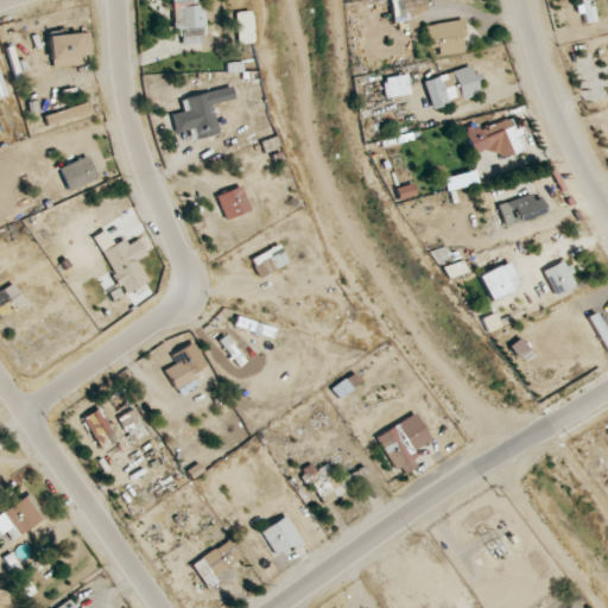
[(203,0),(175,0),(175,44),(203,44),(203,0)]
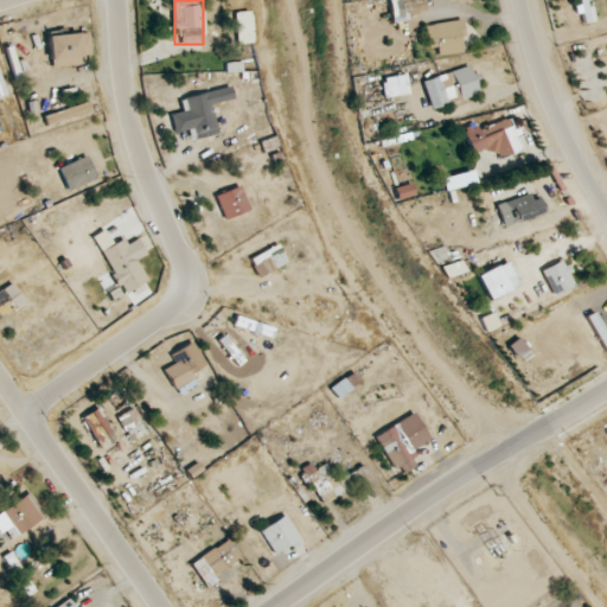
[(581,0),(583,23),(595,21),(593,0),(581,0)]
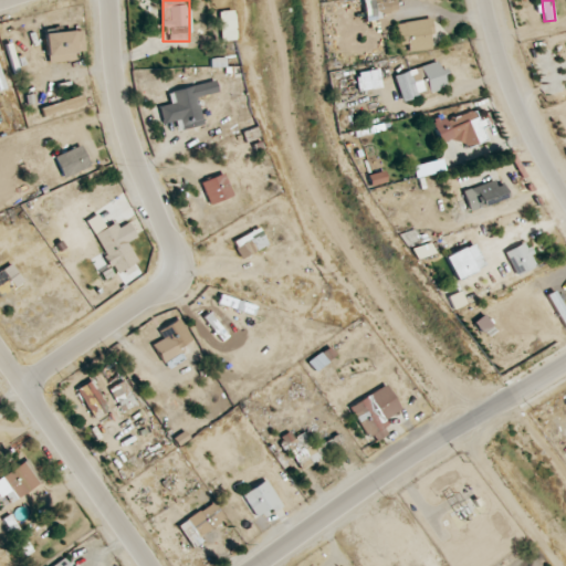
[(397,1),(371,1),(371,13),(397,13),(397,1)]
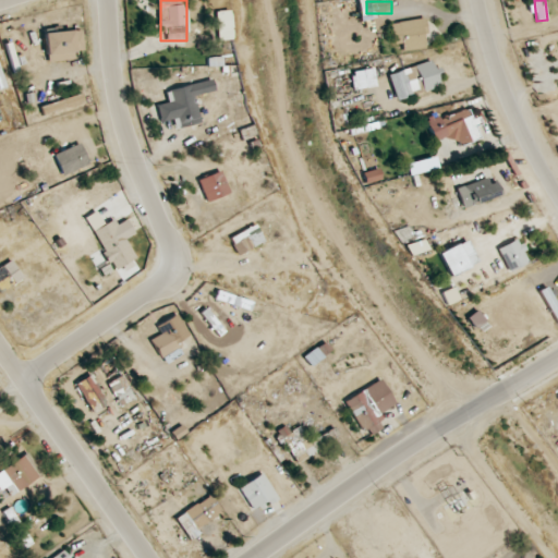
[(391,22),(395,50),(429,46),(426,17),(391,22)]
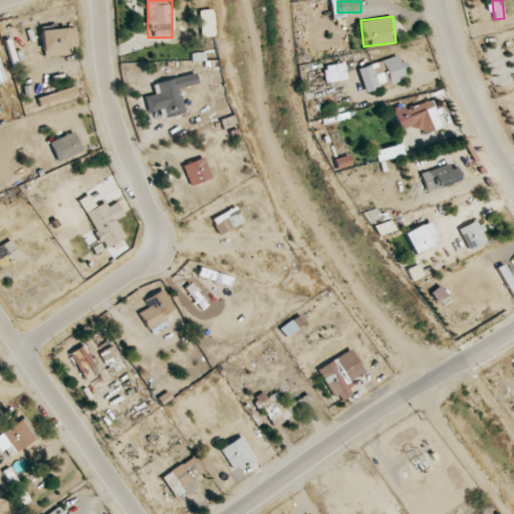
[(213,21),(202,21),(202,32),(213,32),(213,21)]
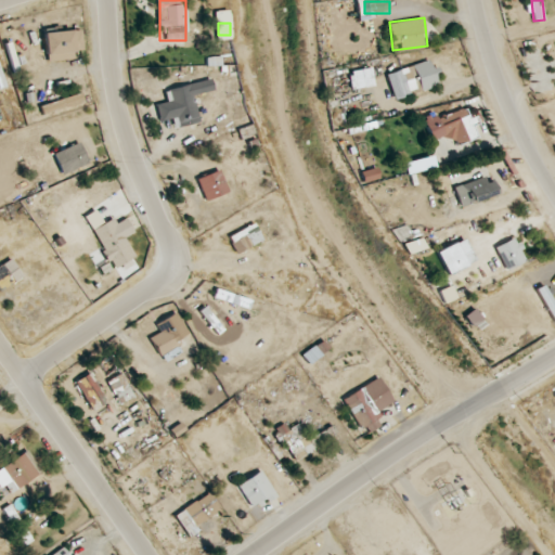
[(80,28),(44,30),(46,61),(74,60),(73,52),(81,51),(80,28)]
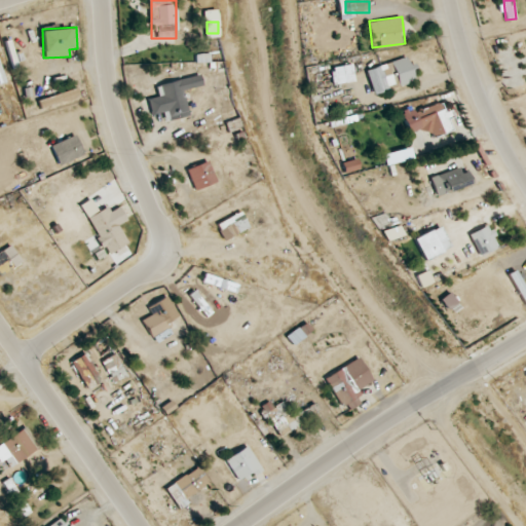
[(223,51),(197,51),(197,62),(223,62),(223,51)]
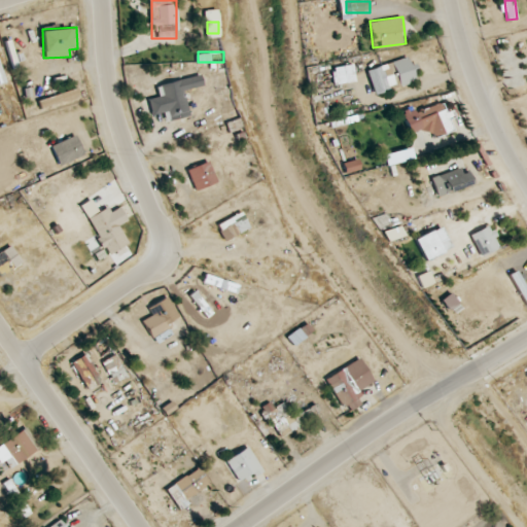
[(367,68),(374,94),(420,81),(413,57),(367,68)]
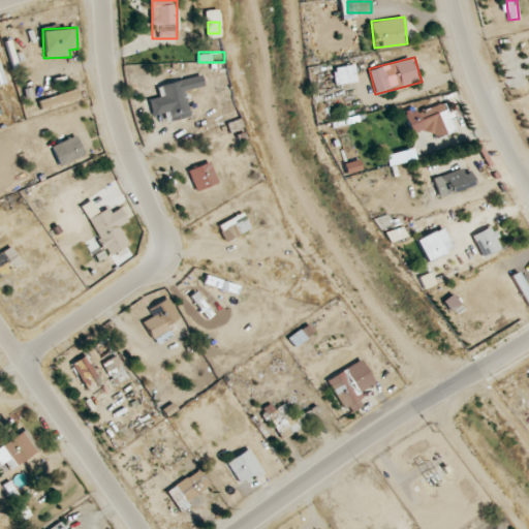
[(335,67),(338,85),(356,82),(354,64),(335,67)]
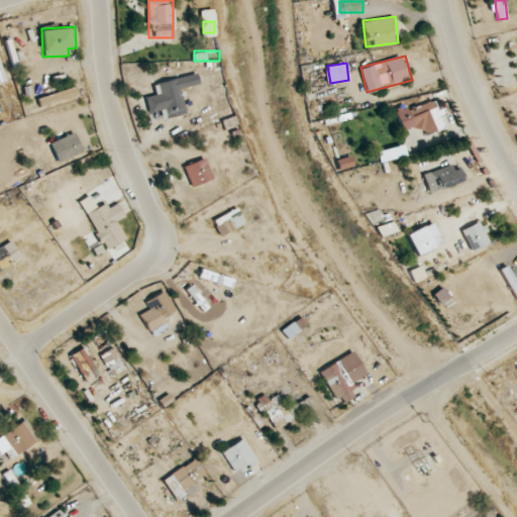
[(161,119),(184,115),(180,88),(199,85),(197,75),(152,82),(154,95),(145,96),(148,112),(160,110),(161,119)]
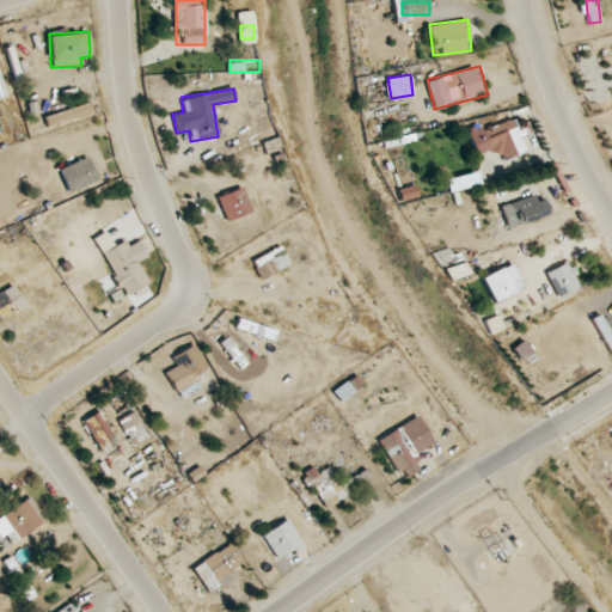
[(92,115),(90,101),(46,109),(48,123),(92,115)]
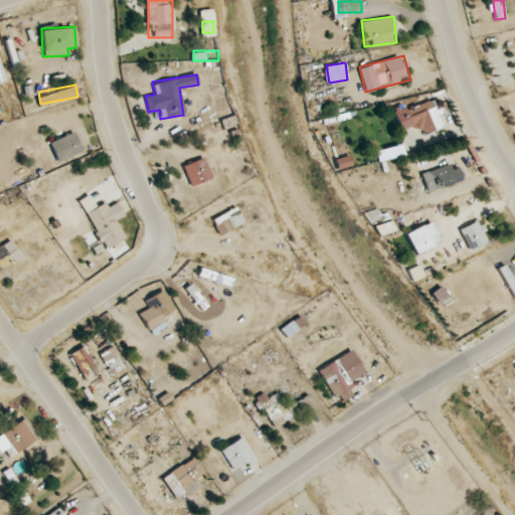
[(401,133),(422,126),(424,134),(444,128),(434,99),(394,112),(401,133)]
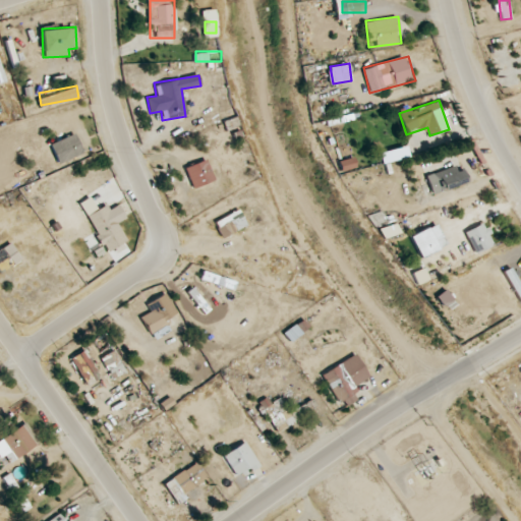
[(82,154),(75,133),(50,143),(58,164),(82,154)]
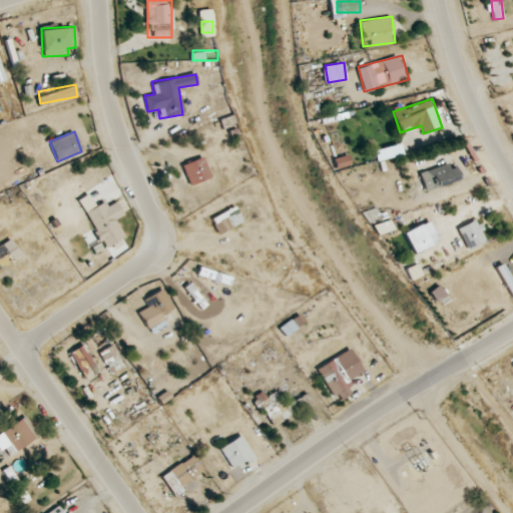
[(374,150),(377,162),(402,154),(399,143),(374,150)]
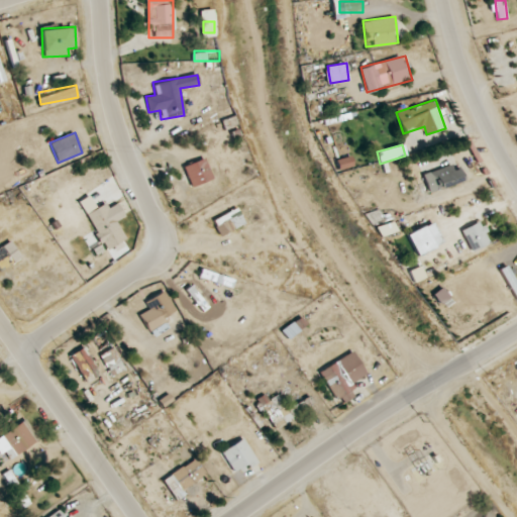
[(184,166),(191,187),(212,179),(205,158),(184,166)]
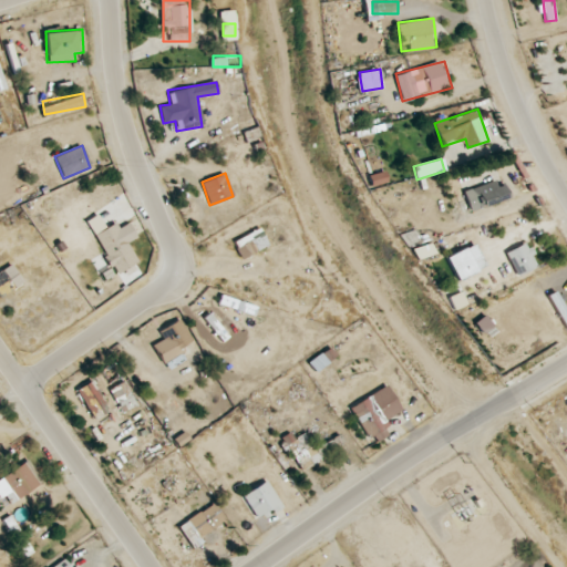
[(471,212),(509,197),(502,177),(463,192),(471,212)]
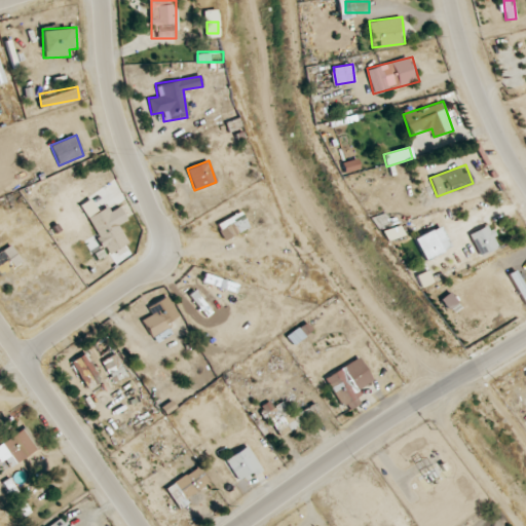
[(88,254),(105,246),(109,253),(127,245),(118,223),(125,220),(118,202),(87,216),(95,233),(82,238),(88,254)]
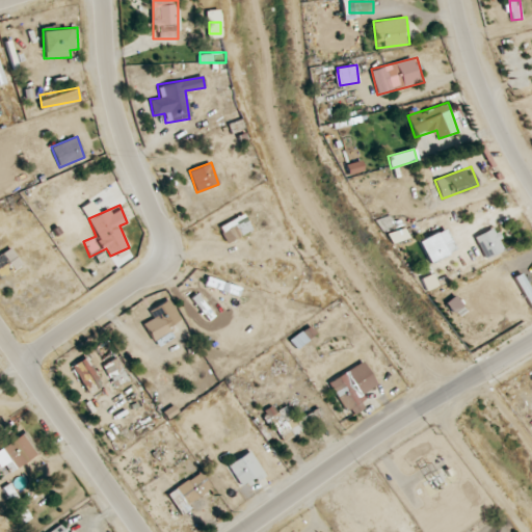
[(219,228),(228,243),(254,231),(244,214),(219,228)]
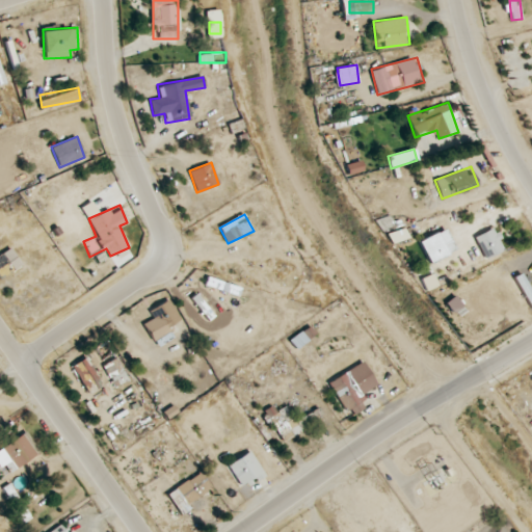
[(475,236),(485,260),(506,249),(495,227),(475,236)]
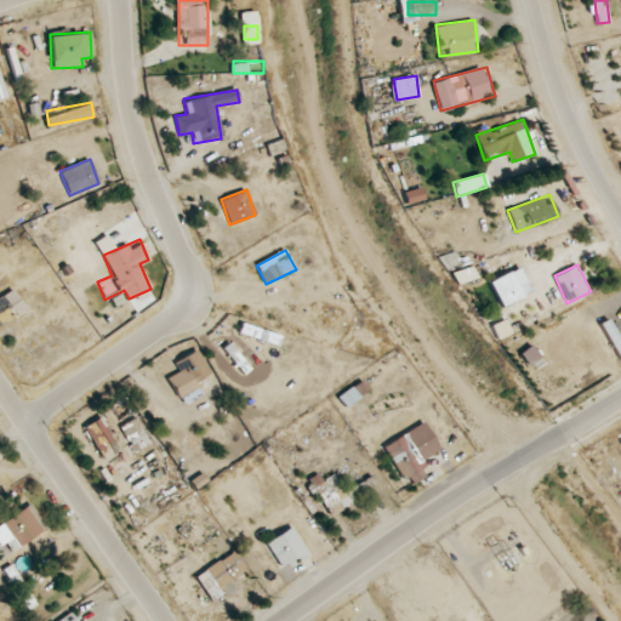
[(457,284),(477,277),(473,266),(454,273),(457,284)]
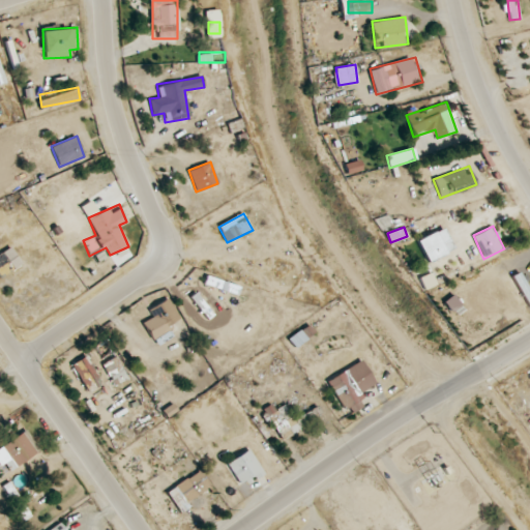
[(428,263),(446,254),(442,244),(451,239),(445,227),(417,240),(428,263)]
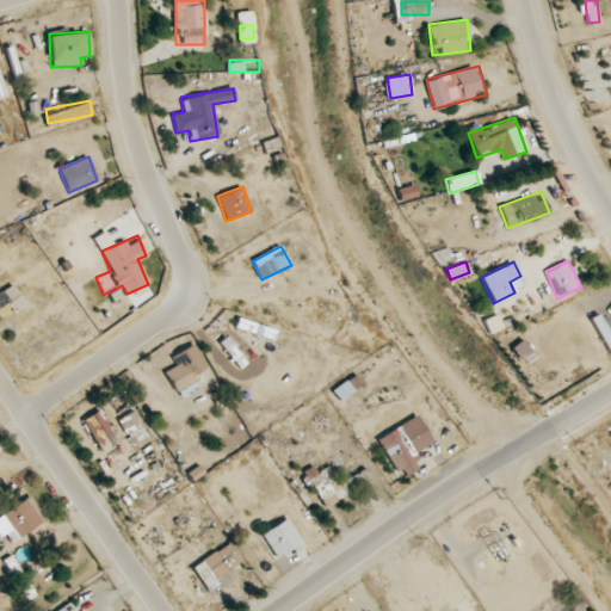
[(177,397),(199,389),(193,372),(205,368),(197,345),(171,355),(176,369),(168,371),(177,397)]
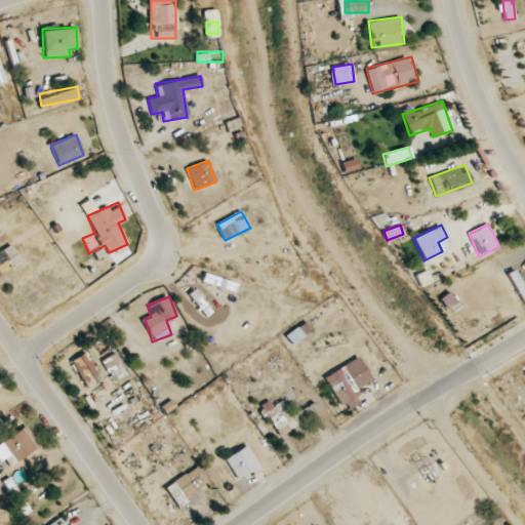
[(285,335),(290,344),(312,330),(307,322),(285,335)]
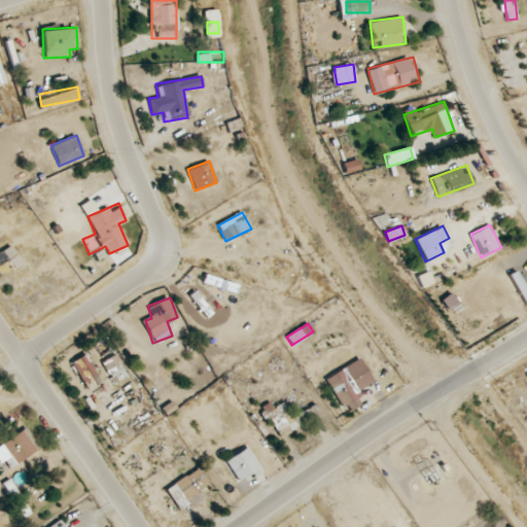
[(71,363),(86,390),(101,382),(84,354),(71,363)]
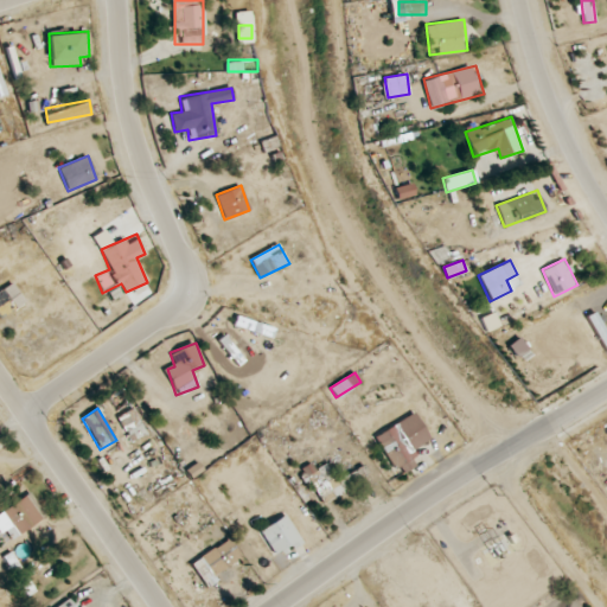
[(117,419),(133,442),(149,432),(133,408),(117,419)]
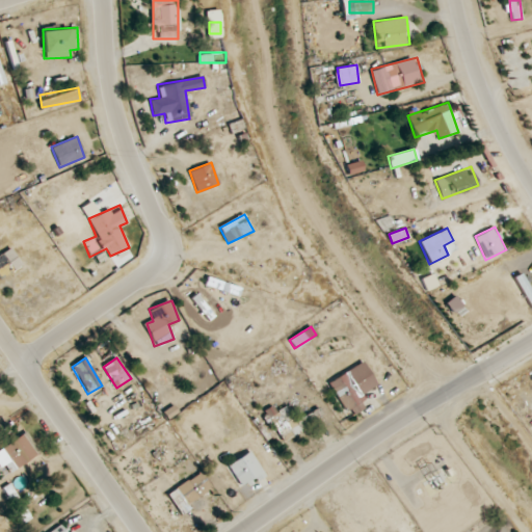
[(328,381),(347,416),(365,407),(358,396),(376,387),(364,363),(328,381)]
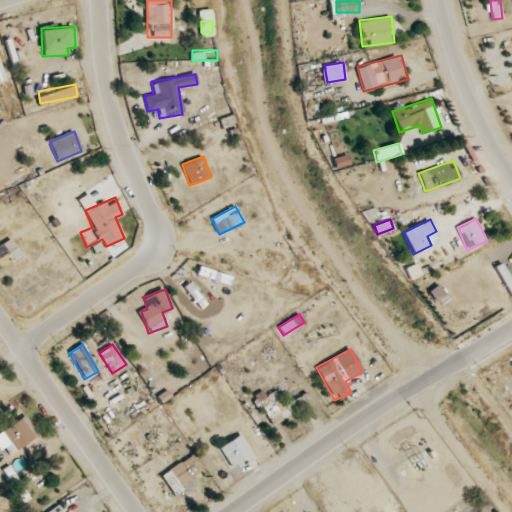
[(271,426),(311,402),(304,391),(283,404),(275,391),(265,397),(262,391),(253,396),(271,426)]
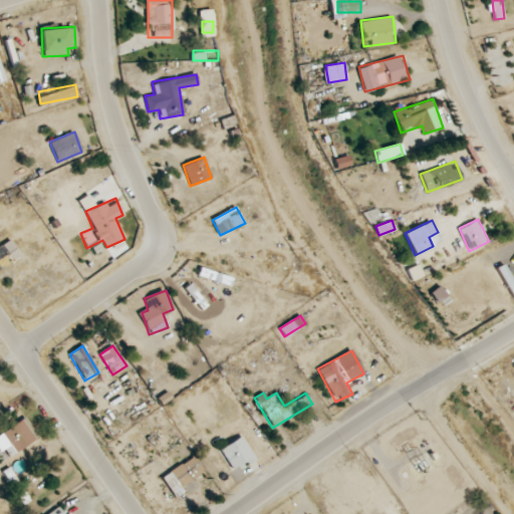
[(34,440),(21,420),(2,433),(16,453),(34,440)]
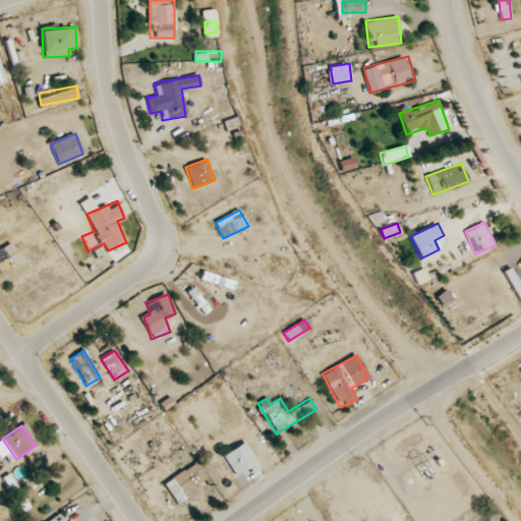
[(223,454),(234,477),(257,467),(246,443),(223,454)]
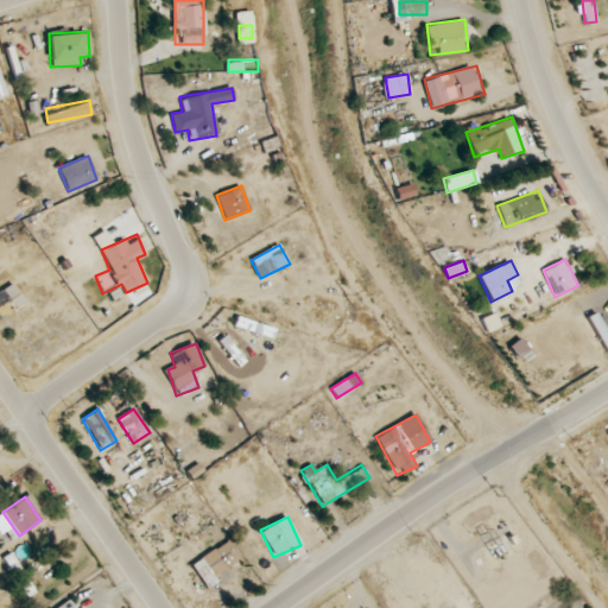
[(209,587),(244,556),(226,537),(192,569),(209,587)]
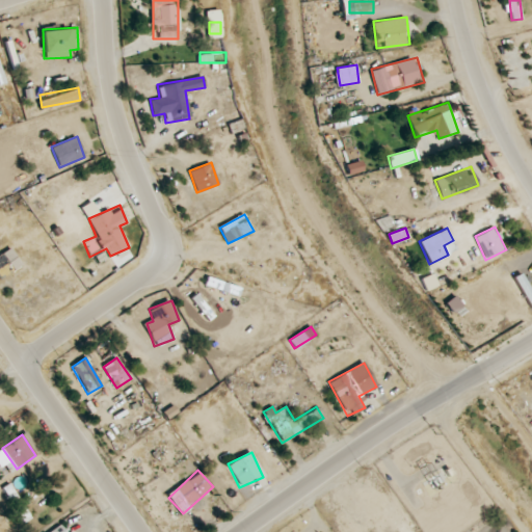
[(2,488),(23,520),(30,515),(10,483),(2,488)]
